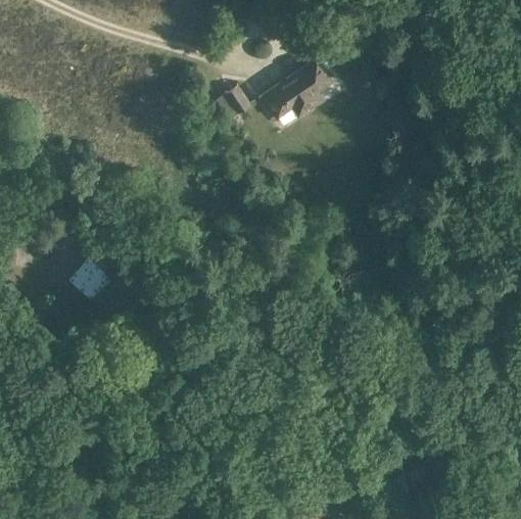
[(370,51),(363,41),(356,46),(363,56),(370,51)]
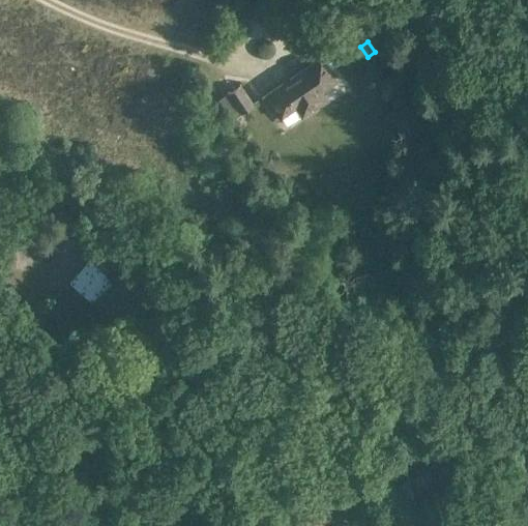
[(354,57),(345,44),(327,55),(336,69),(354,57)]
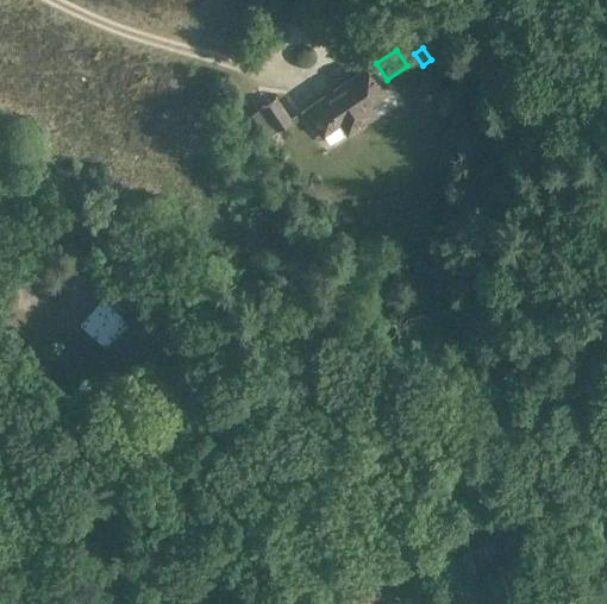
[(385,95),(368,70),(304,113),(321,138),(339,125),(346,136),(374,117),(368,106),(385,95)]
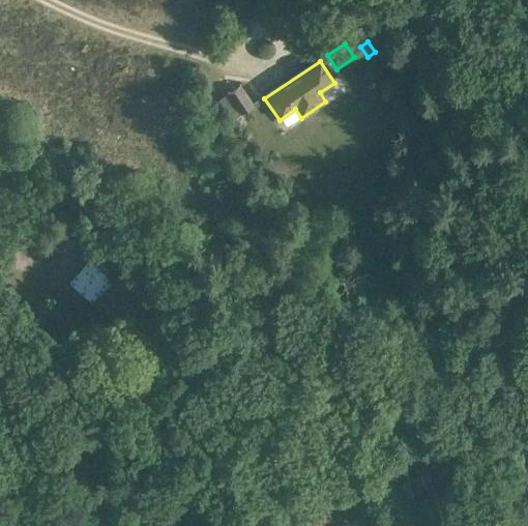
[(238,118),(253,108),(238,88),(225,97),(225,98),(216,104),(227,119),(221,124),(228,135),(236,129),(229,119),(235,115),(238,118)]
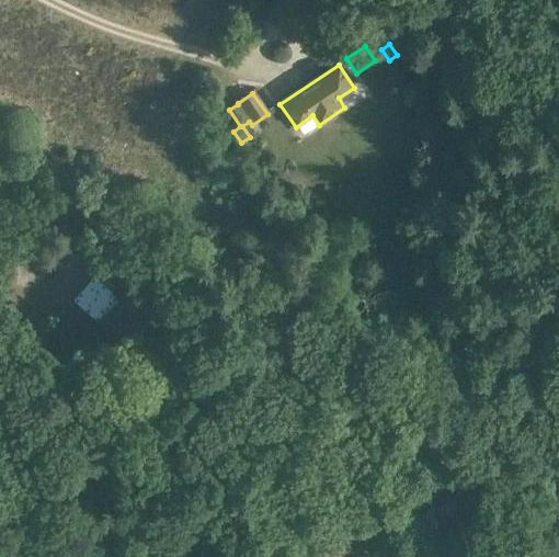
[(137,280),(98,324),(139,361),(179,317),(137,280)]
